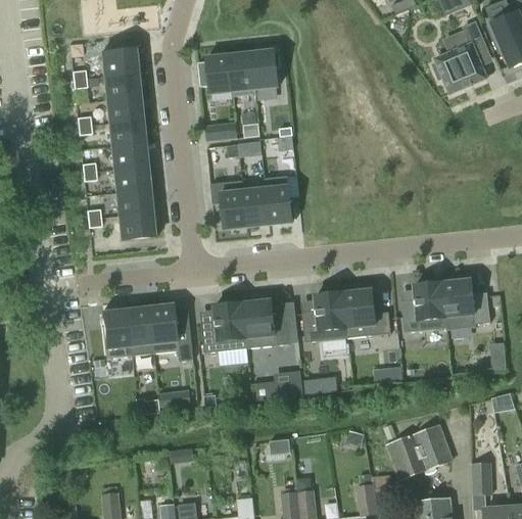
[(396,13),(416,5),(414,0),(404,0),(393,4),(396,13)]
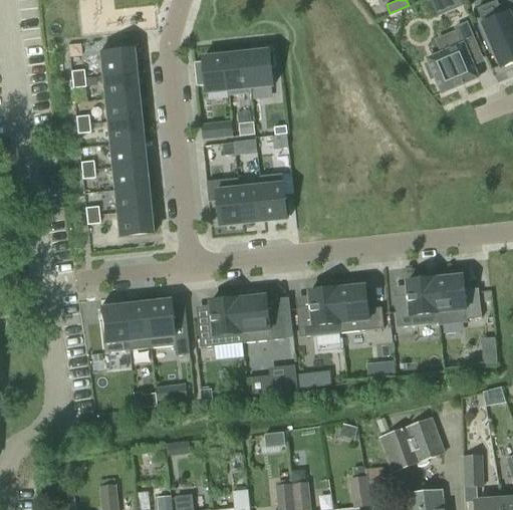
[(436,0),(440,9),(459,1),(459,0),(436,0)]
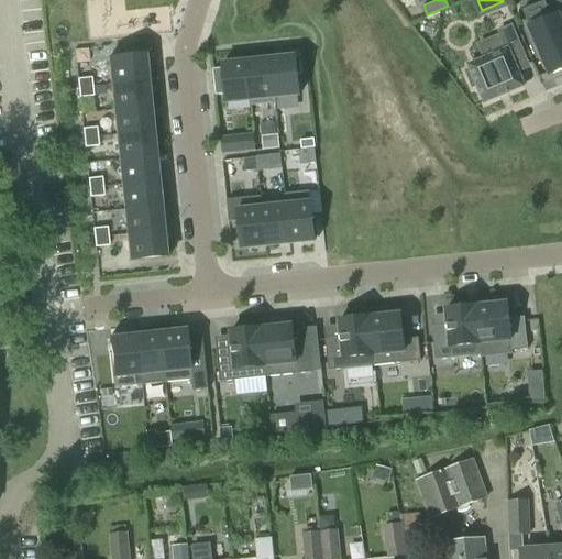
[(546,17),(530,23),(551,72),(561,66),(561,0),(552,0),(541,6),(546,17)]
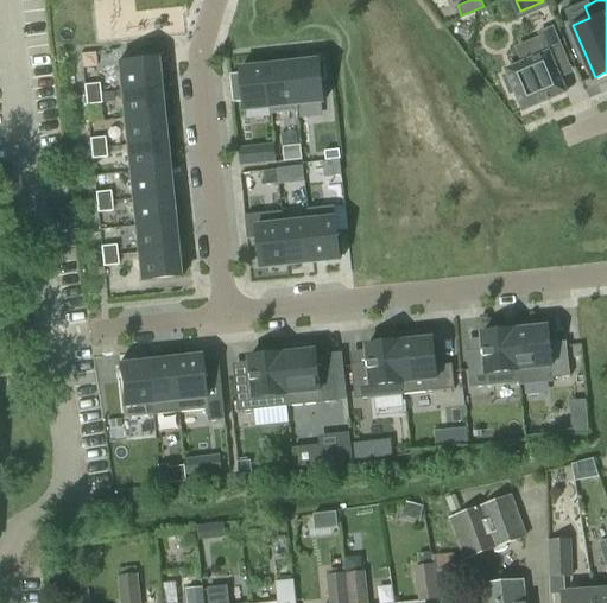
[(538,30),(547,50),(507,68),(509,71),(504,74),(511,91),(517,89),(524,108),(567,90),(554,61),(568,55),(554,23),(538,30)]
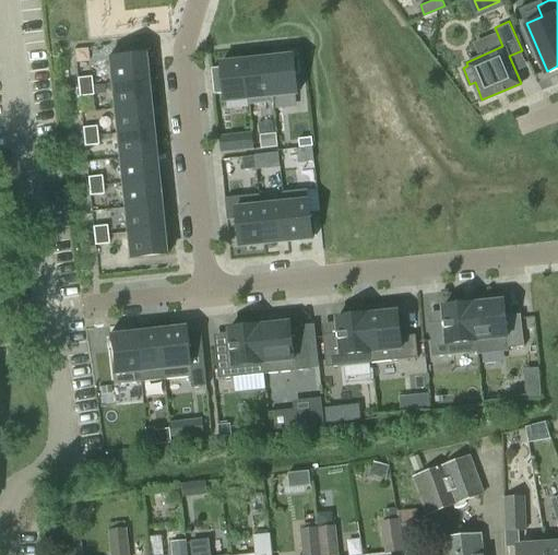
[(146,44),(107,48),(110,77),(150,72),(146,44)]
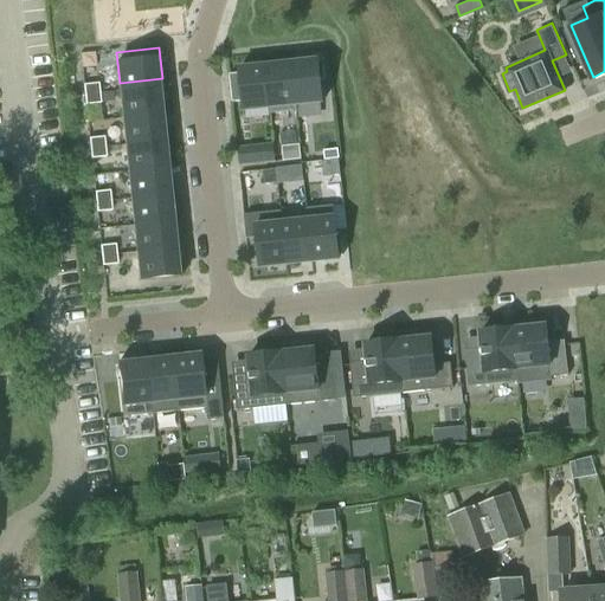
[(293,60),(297,108),(298,108),(297,102),(323,99),(321,76),(326,76),(323,60),(320,60),(319,58),(293,60)]
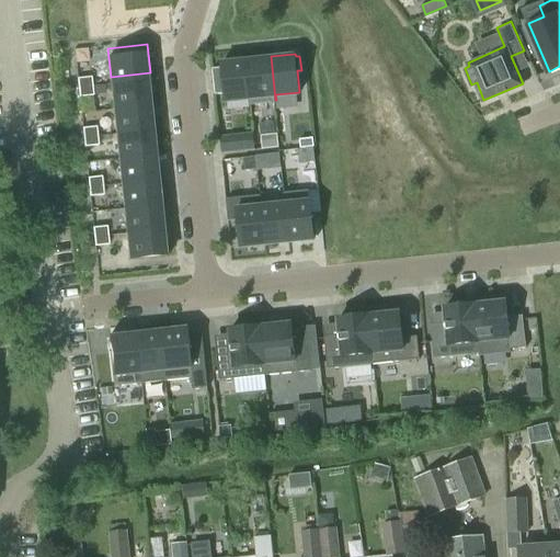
[(251,98),(252,102),(275,100),(271,56),(247,58),(251,98)]
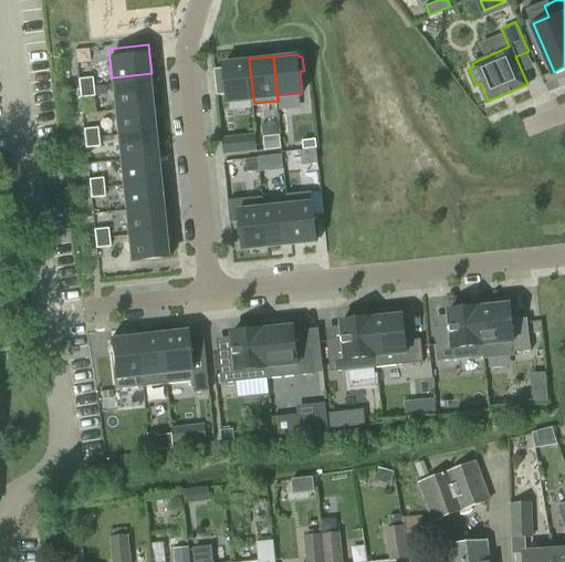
[(249,59),(225,61),(229,101),(253,99),(249,59)]
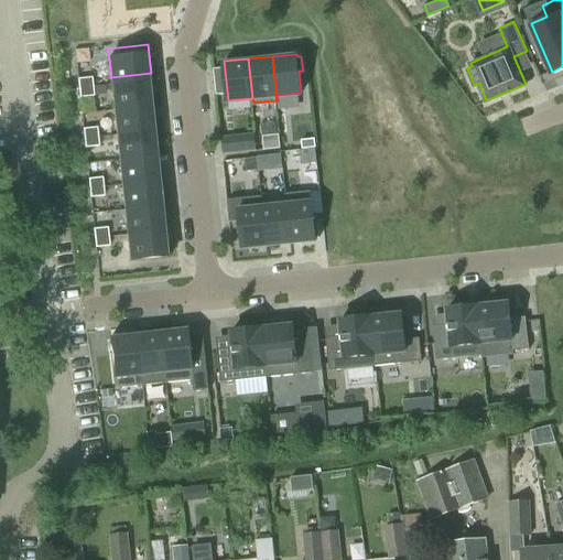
[(151,73),(111,77),(114,103),(153,99),(151,73)]
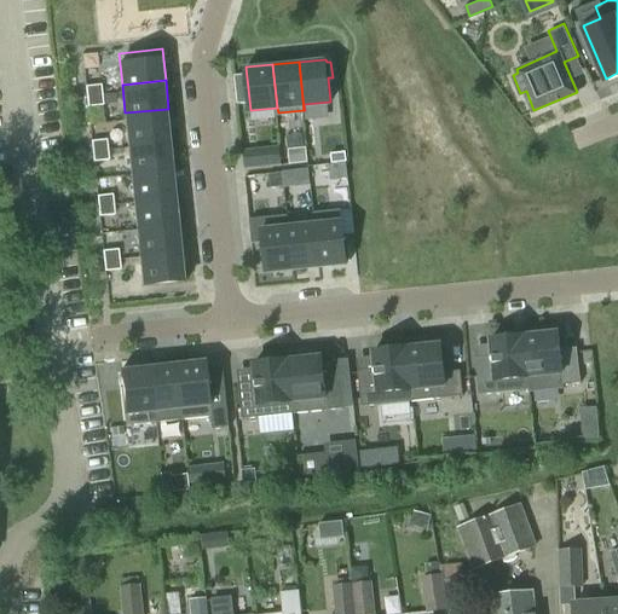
[(87,93),(103,92),(102,82),(87,84),(87,93)]
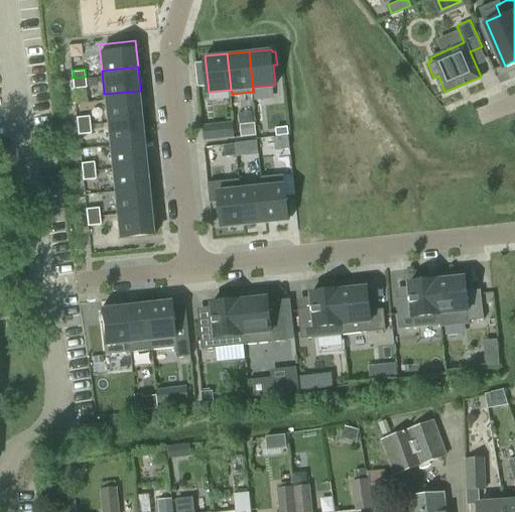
[(86,77),(73,78),(74,87),(86,86),(86,85),(86,77)]
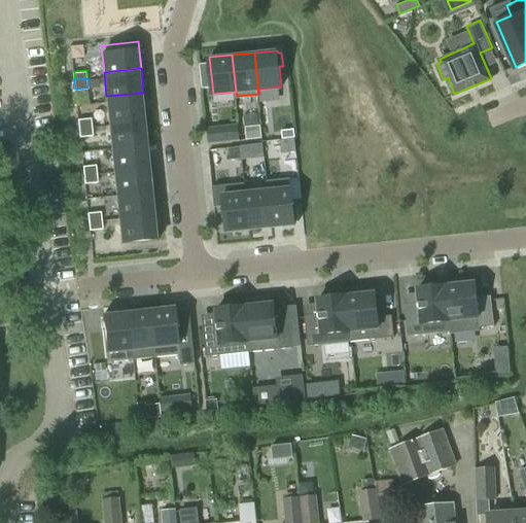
[(106,96),(109,119),(146,116),(143,93),(106,96)]
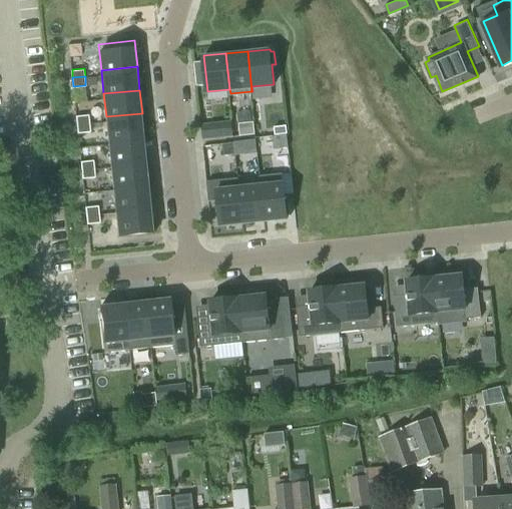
[(76,115),(77,123),(89,122),(88,113),(76,115)]
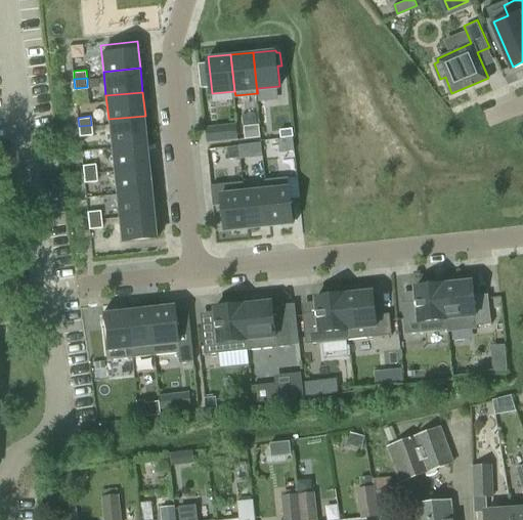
[(147,139),(145,116),(109,119),(111,143),(147,139)]
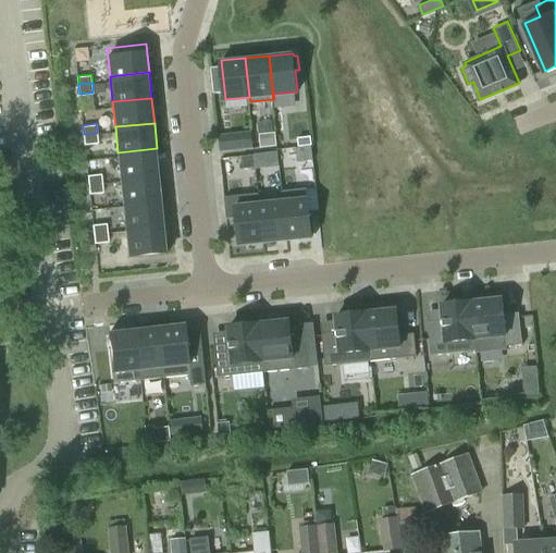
[(268,143),(285,142),(285,130),(268,130),(268,143)]
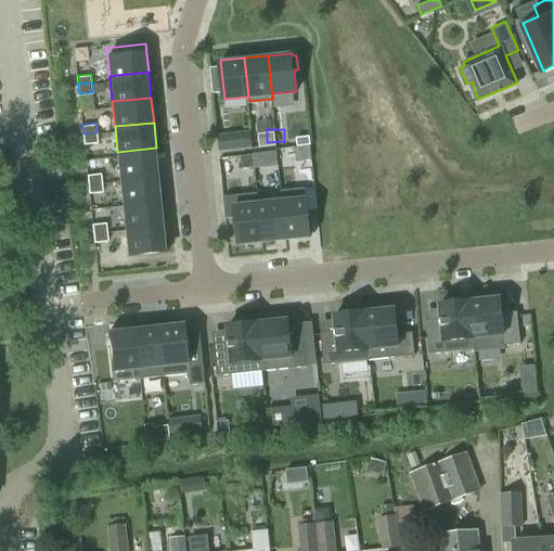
[(98,141),(97,132),(84,133),(85,142),(98,141)]
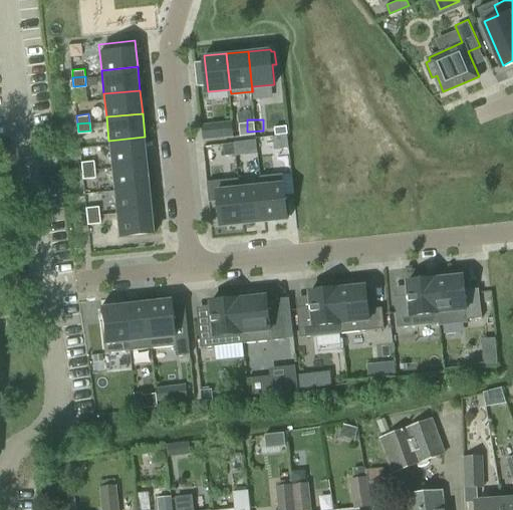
[(242,133),(209,139),(216,185),(270,176),(263,132),(247,134),(245,122),(241,123),(242,133)]
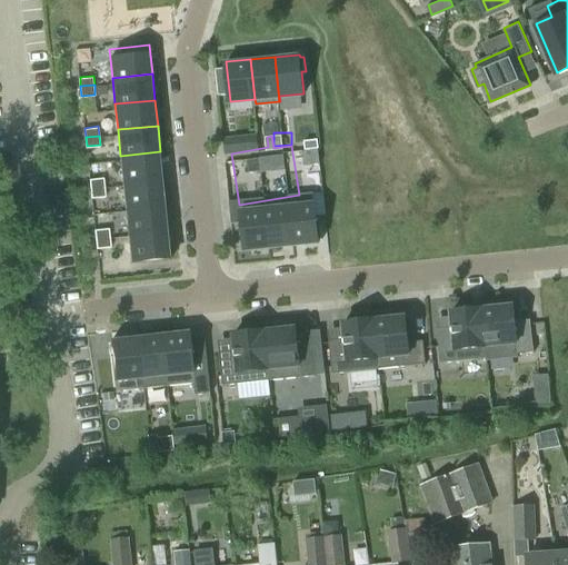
[(266,140),(232,141),(232,149),(266,147),(266,140)]
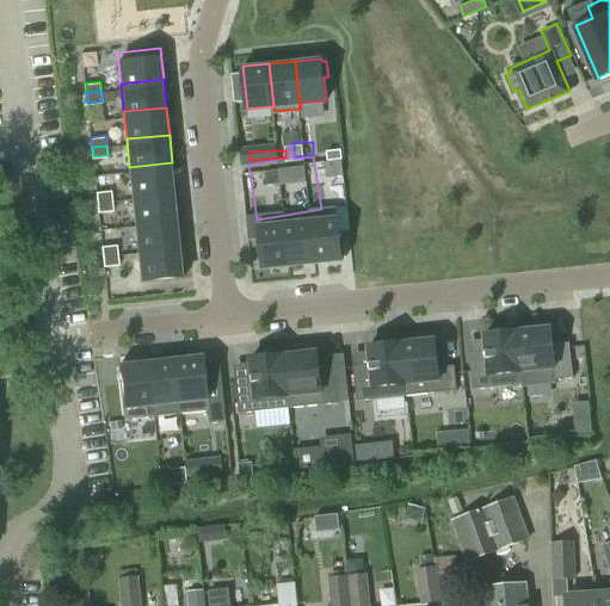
[(129,167),(133,195),(174,190),(172,162),(129,167)]
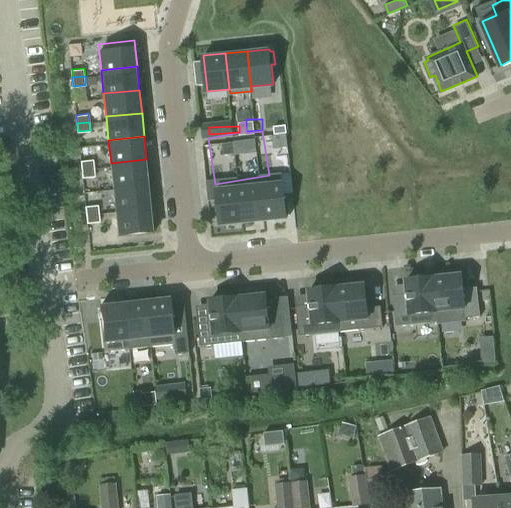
[(81,160),(82,168),(94,167),(93,159),(81,160)]
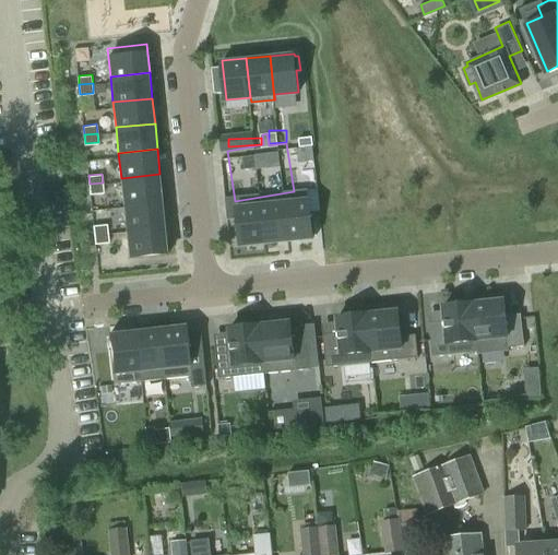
[(159,174),(121,178),(123,203),(163,200),(159,174)]
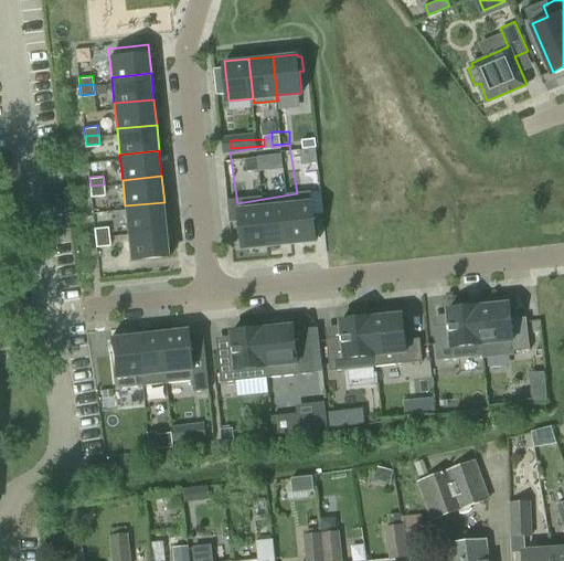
[(104,184),(91,186),(91,194),(105,193),(104,184)]
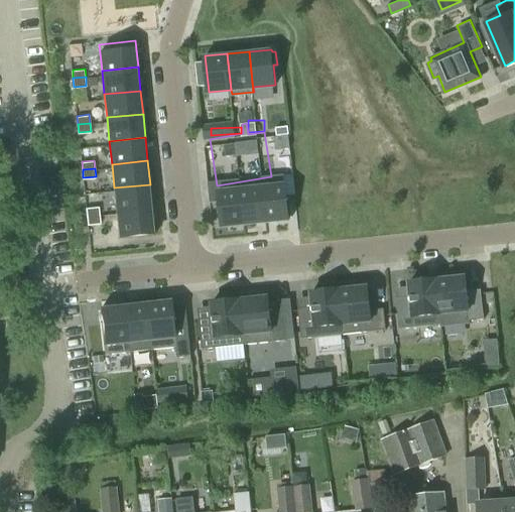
[(289,219),(285,182),(263,185),(266,221),(289,219)]
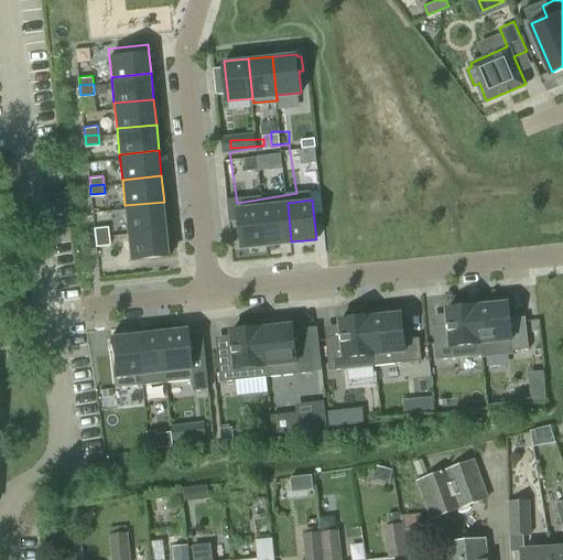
[(166,227),(164,202),(125,205),(127,232),(166,227)]
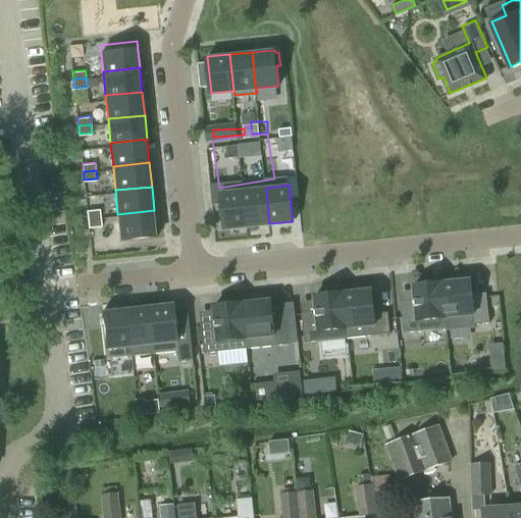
[(248,225),(269,223),(266,188),(244,190),(248,225)]
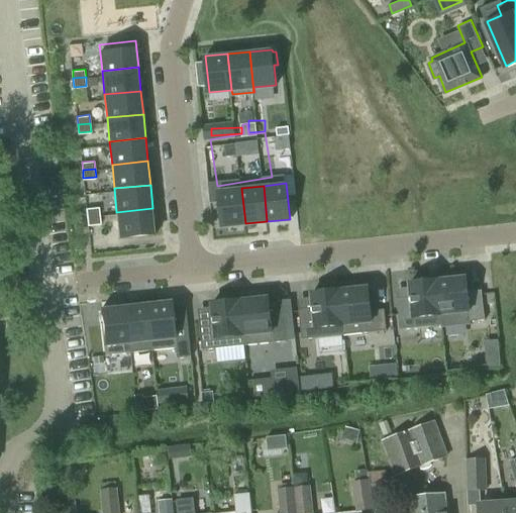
[(245,223),(241,188),(219,190),(222,226),(245,223)]
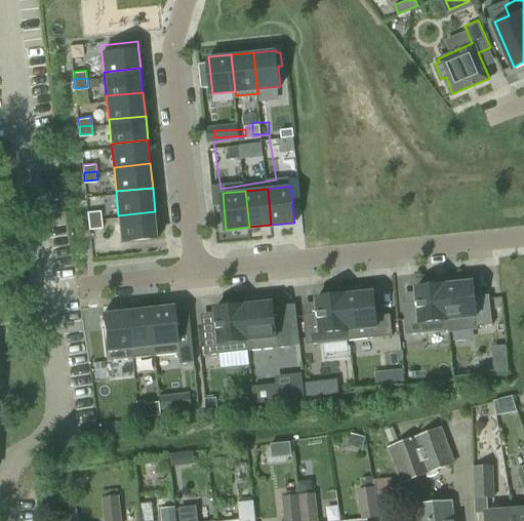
[(109,193),(91,194),(91,207),(109,207),(109,193)]
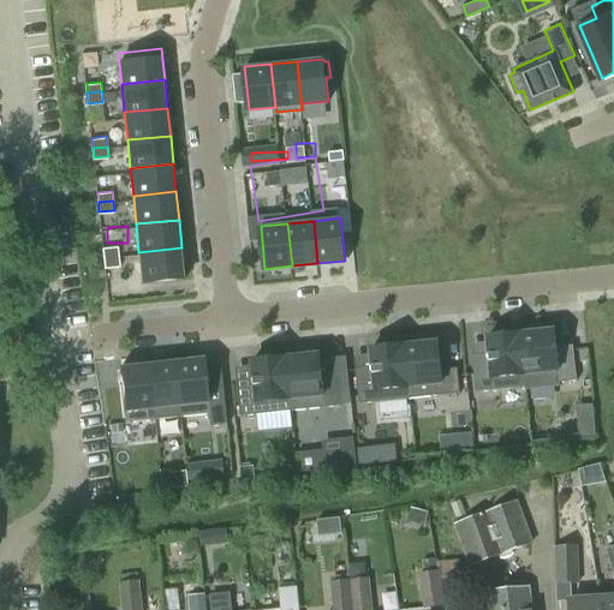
[(103,246),(105,256),(119,255),(118,245),(103,246)]
